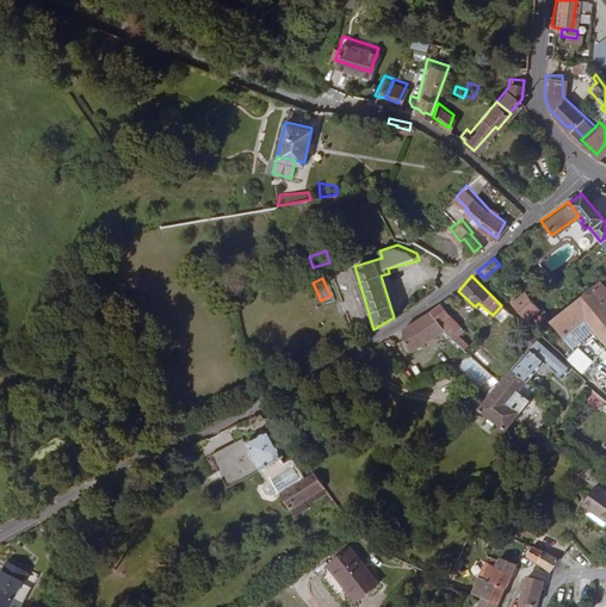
[(605,293),(595,282),(585,291),(548,322),(561,339),(583,320),(604,345),(605,341),(605,310),(601,304),(605,299),(605,293)]
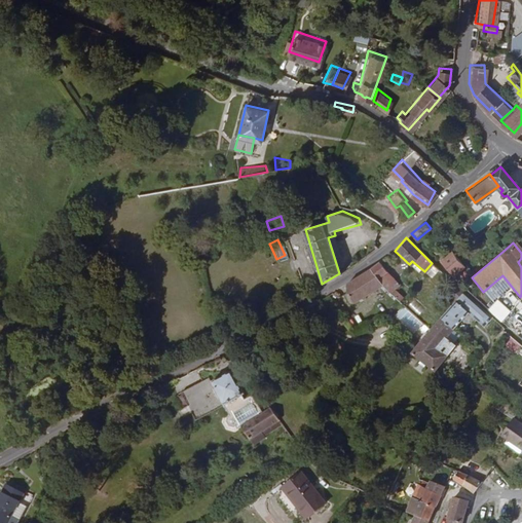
[(451,251),(443,257),(440,260),(451,274),(462,265),(451,251)]
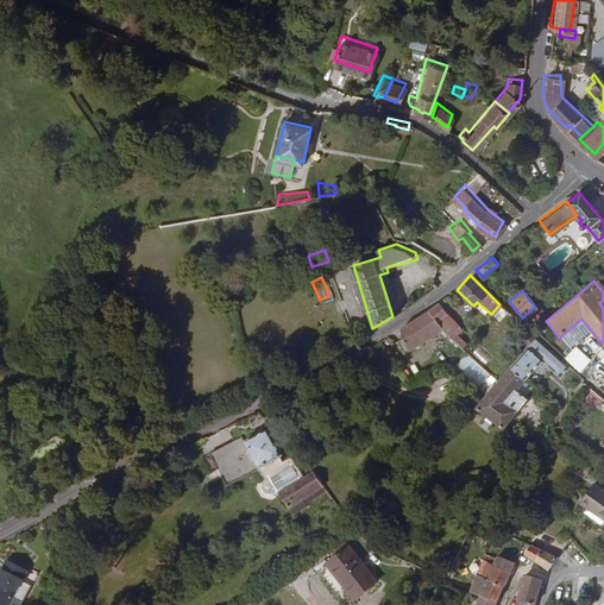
[(477,302),(473,306),(482,313),(485,309),(477,302)]
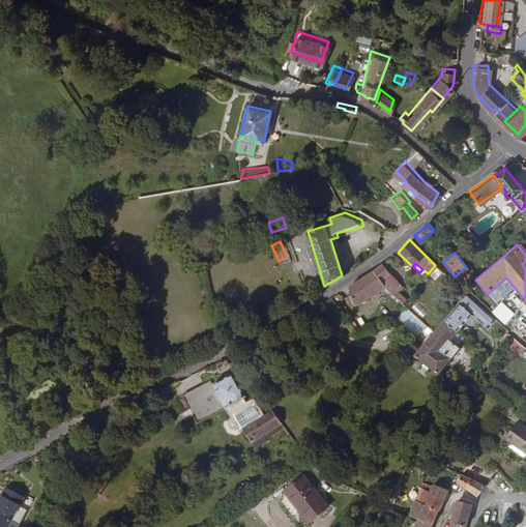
[(381,264),(373,270),(382,281),(389,273),(381,264)]
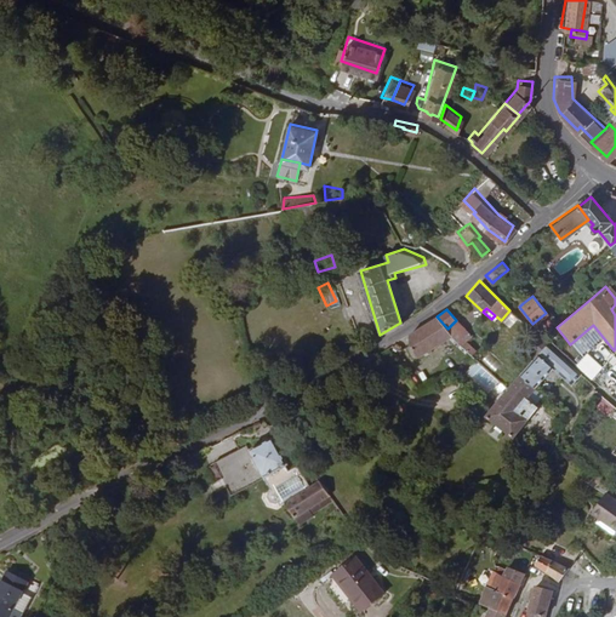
[(437,316),(408,335),(420,352),(431,344),(450,332),(448,329),(437,316)]
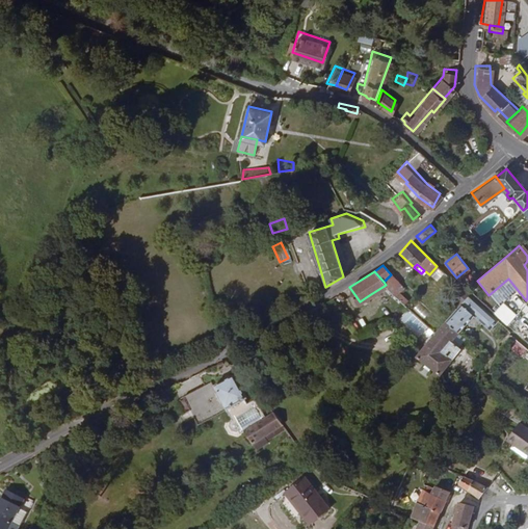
[(384,282),(386,285),(396,295),(404,288),(391,274),(384,282)]
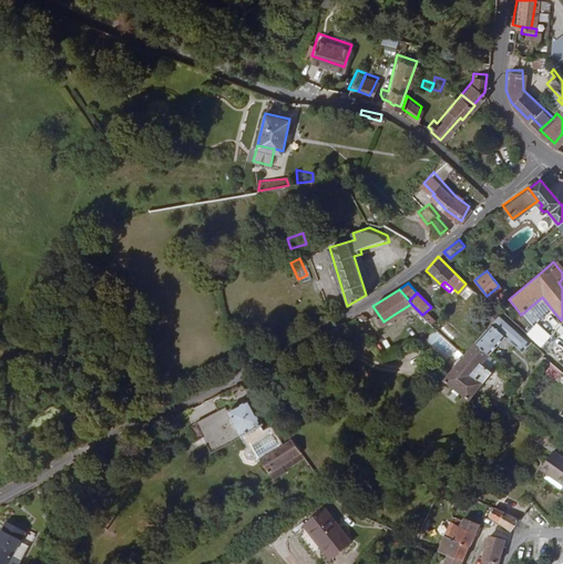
[(484,316),(492,322),(504,334),(513,342),(521,334),(490,306),(488,308),(490,310),(484,316)]
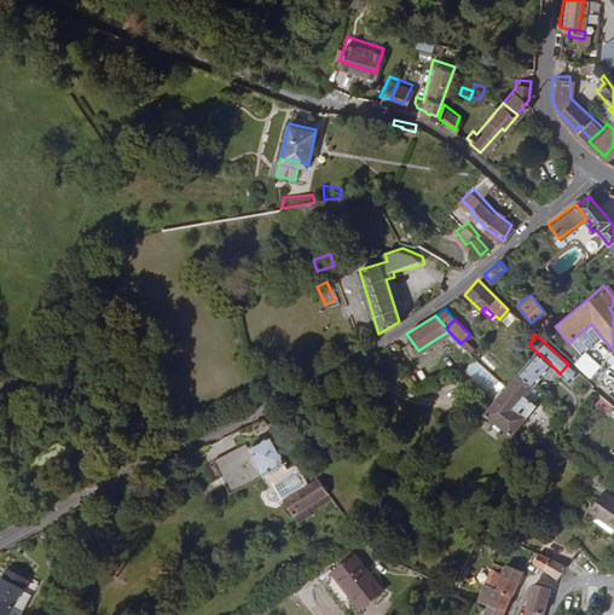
[(488,367),(496,359),(482,348),(475,357),(488,367)]
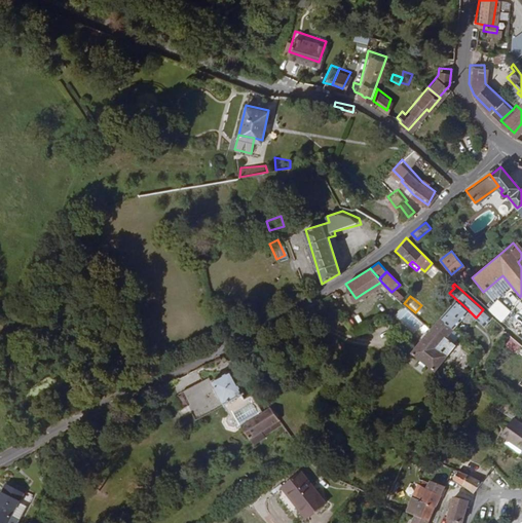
[(442,315),(453,326),(461,316),(468,309),(456,299),(442,315)]
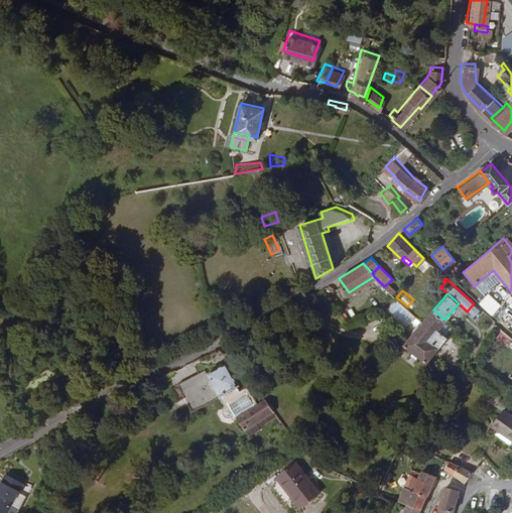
[(400,325),(409,314),(392,298),(382,308),(400,325)]
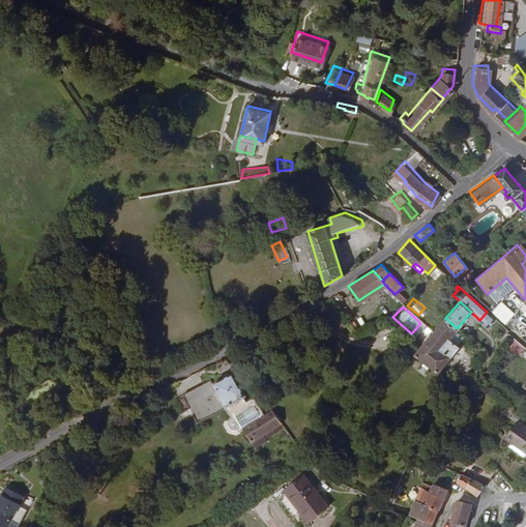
[(471,312),(465,319),(468,322),(472,324),(475,323),(479,320),(471,312)]
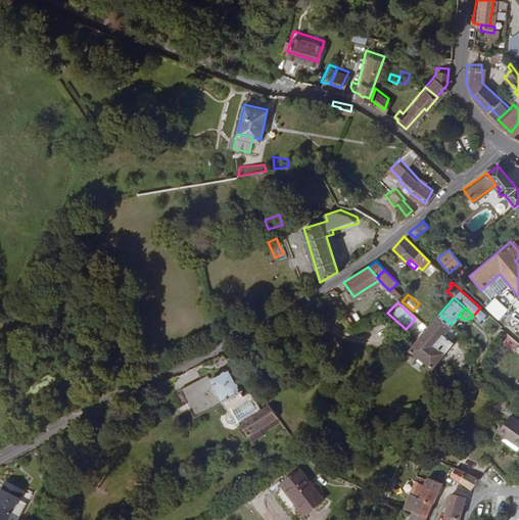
[(480,308),(473,316),(480,323),(487,315),(480,308)]
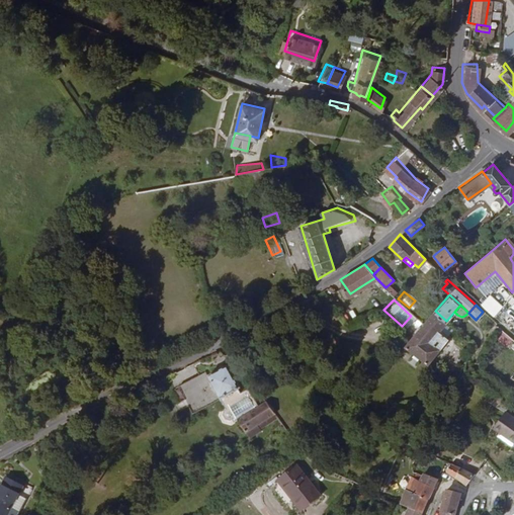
[(435,311),(421,328),(418,326),(413,332),(415,334),(405,346),(427,365),(448,339),(438,330),(446,321),(435,311)]
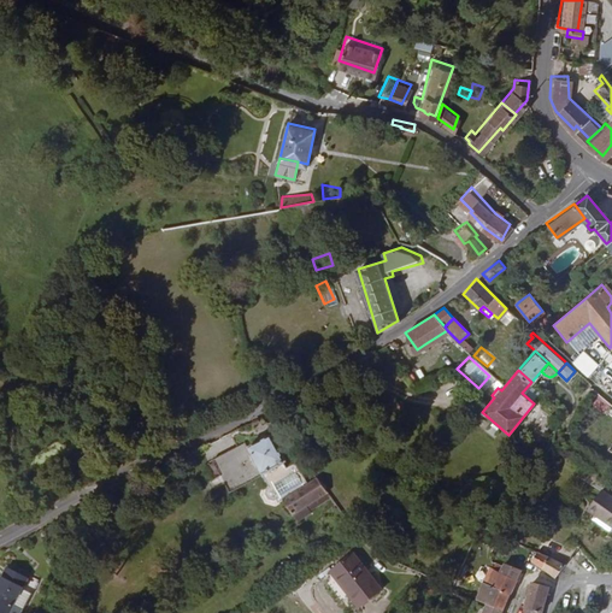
[(490,393),(498,383),(489,377),(482,387),(490,393)]
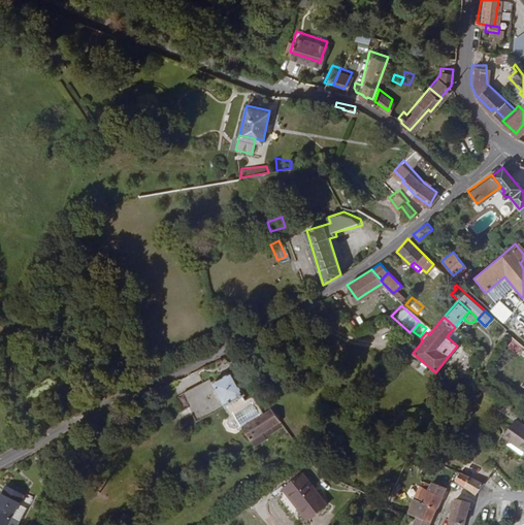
[(243,403),(243,402),(240,398),(242,396),(231,373),(210,384),(208,381),(202,384),(201,382),(178,394),(192,422),(224,408),(226,413),(243,403)]
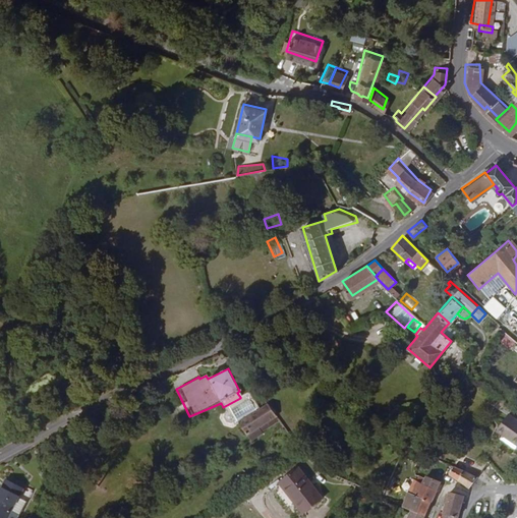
[(240,397),(240,398),(223,407),(224,409),(222,411),(220,417),(224,424),(232,426),(233,425),(256,411),(247,396),(243,394),(240,397)]
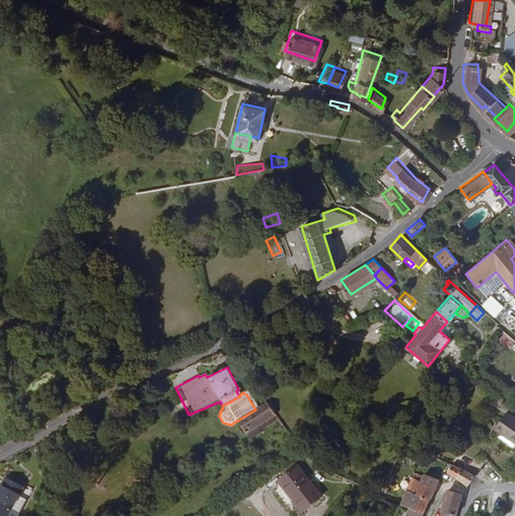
[(273,421),(263,404),(255,410),(232,424),(242,439),(254,432),(273,421)]
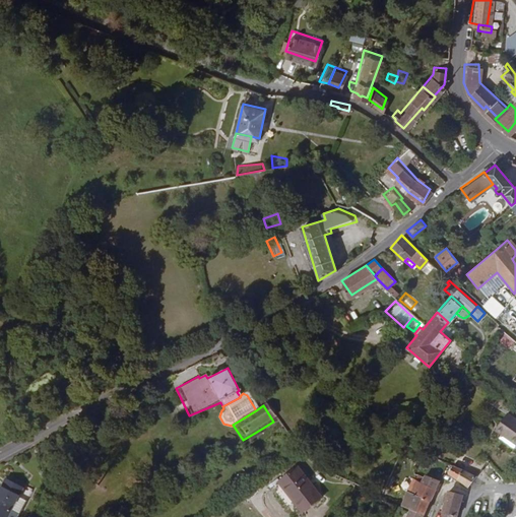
[(515,421),(502,411),(491,429),(511,442),(515,435),(515,421)]
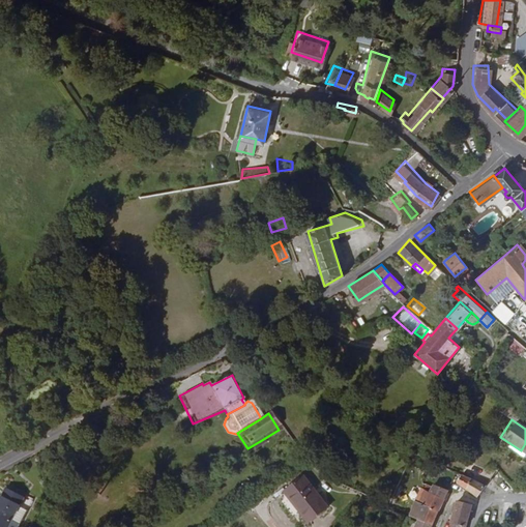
[(282,434),(279,430),(260,441),(262,445),(282,434)]
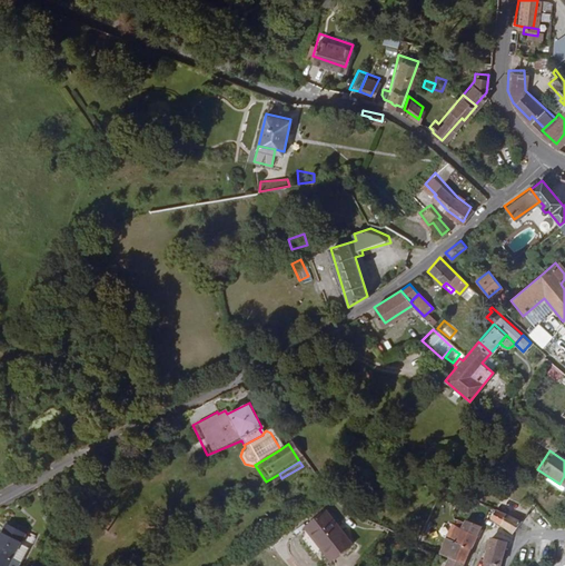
[(281,478),(279,474),(266,482),(269,488),(284,480),(281,478)]
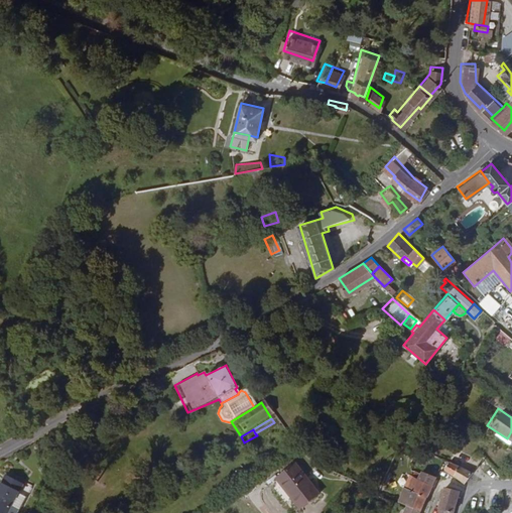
[(422,451),(414,471),(428,475),(436,457),(426,452),(422,451)]
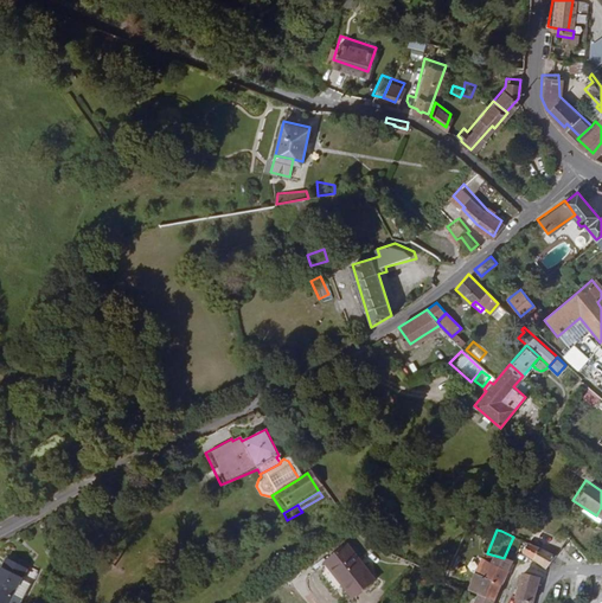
[(517,552),(539,566),(549,553),(522,541),(517,552)]
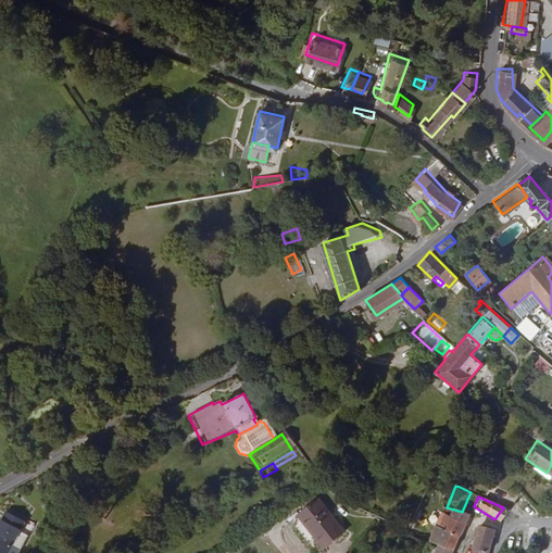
[(310,506),(291,520),(315,552),(334,538),(310,506)]
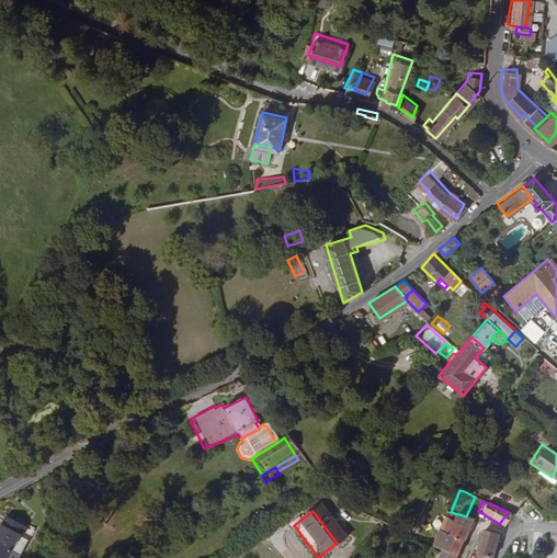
[(435,528),(458,538),(466,516),(451,512),(447,519),(441,516),(435,528)]
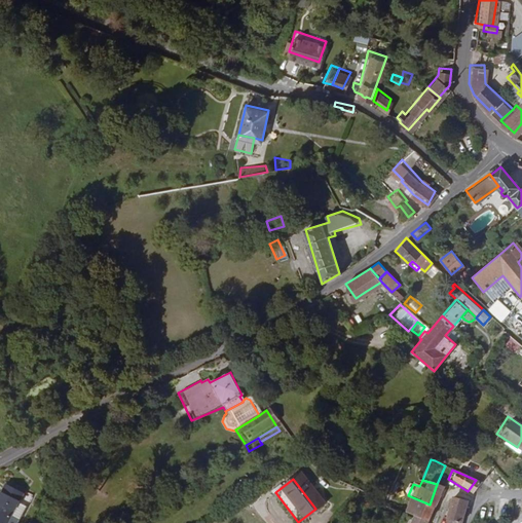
[(0,522),(16,522),(30,500),(4,485),(0,492),(0,522)]
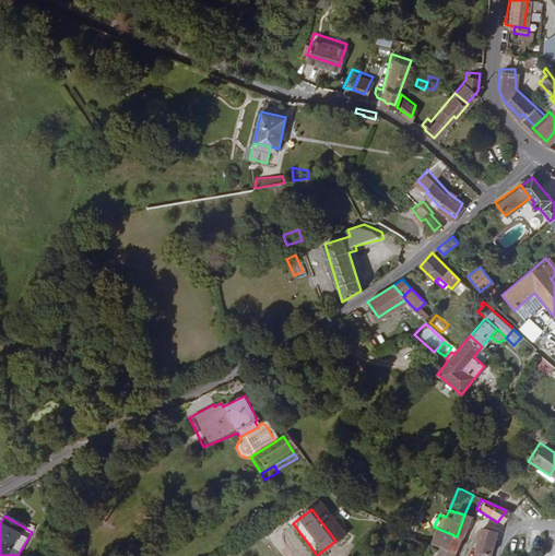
[(432,555),(434,555),(448,555),(457,536),(434,527),(427,542),(435,546),(432,555)]
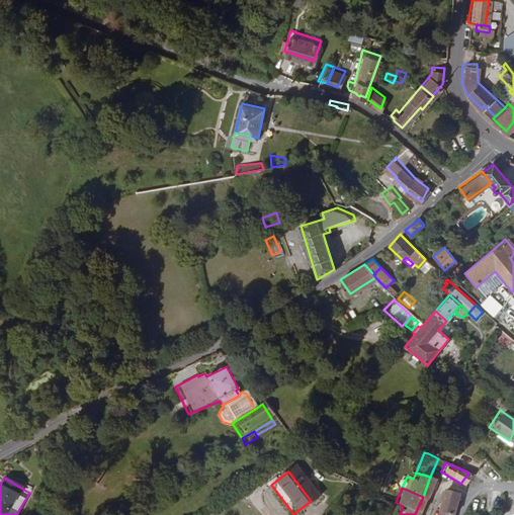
[(433,514),(448,514),(454,493),(440,489),(433,514)]
